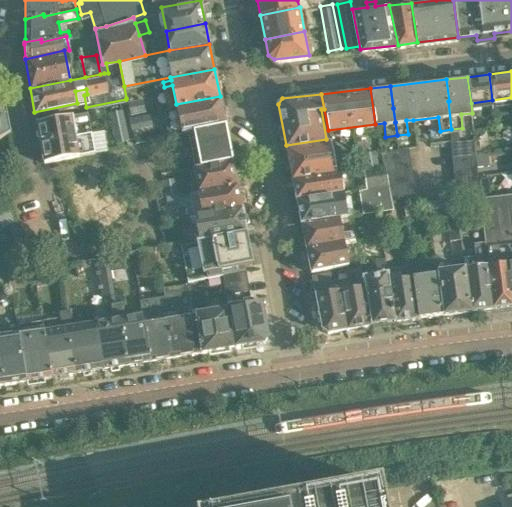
[(3,95),(0,95),(0,134),(10,129),(3,95)]
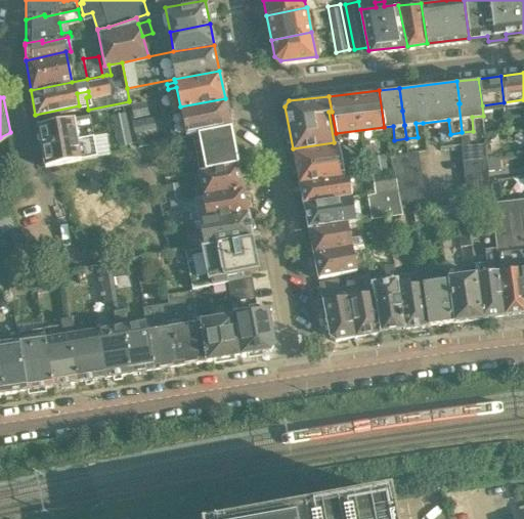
[(129,101),(132,115),(148,112),(146,97),(129,100),(129,101)]
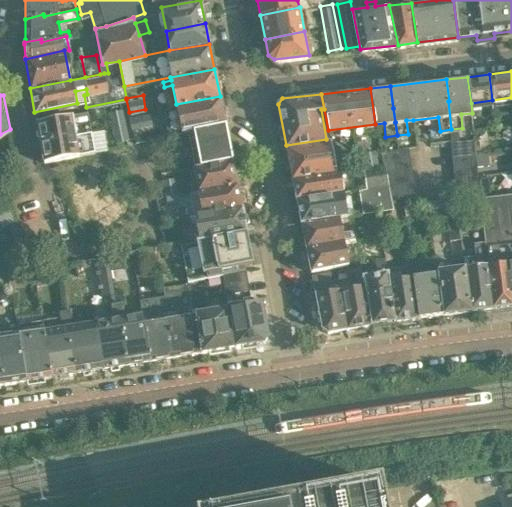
[(176,104),(170,105),(163,107),(168,133),(180,130),(187,129),(225,121),(220,96),(176,104)]
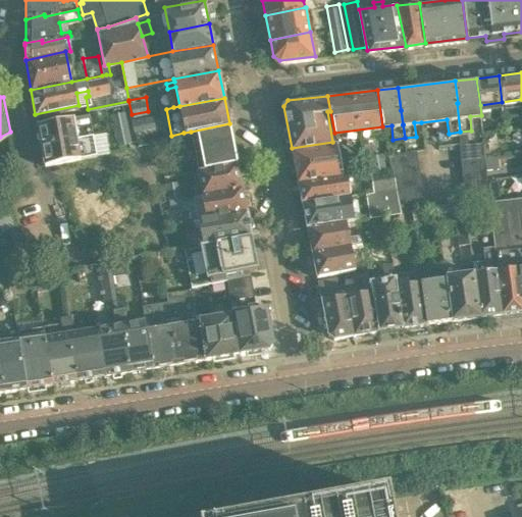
[(115,128),(127,125),(123,109),(111,111),(115,128)]
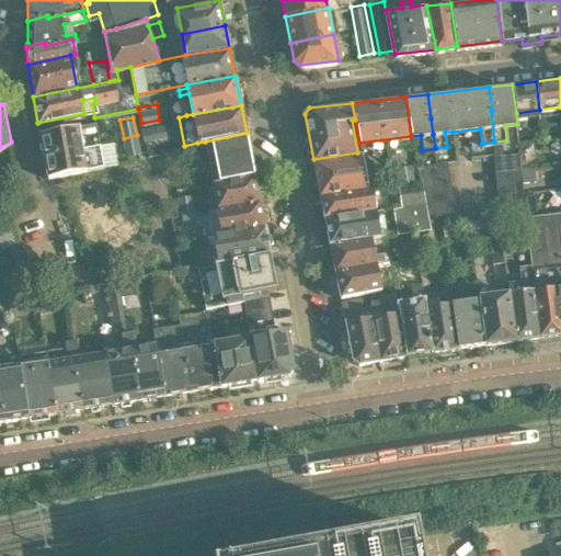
[(141,124),(144,136),(165,132),(162,120),(141,124)]
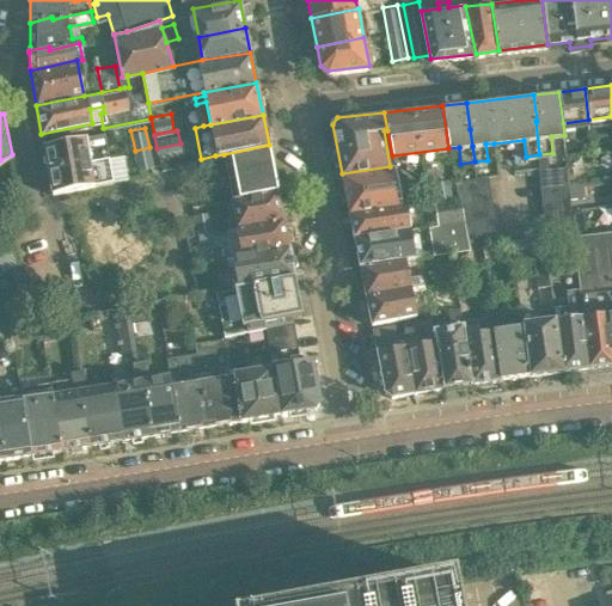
[(86,134),(43,142),(48,169),(102,158),(108,157),(103,132),(86,134)]
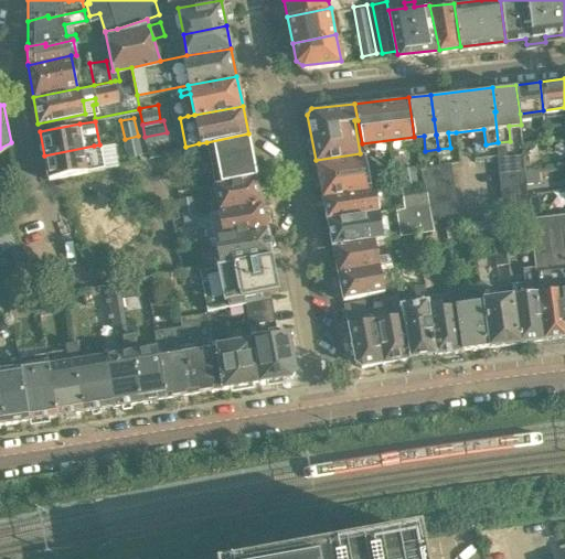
[(256,173),(249,139),(248,133),(206,142),(214,181),(256,173)]
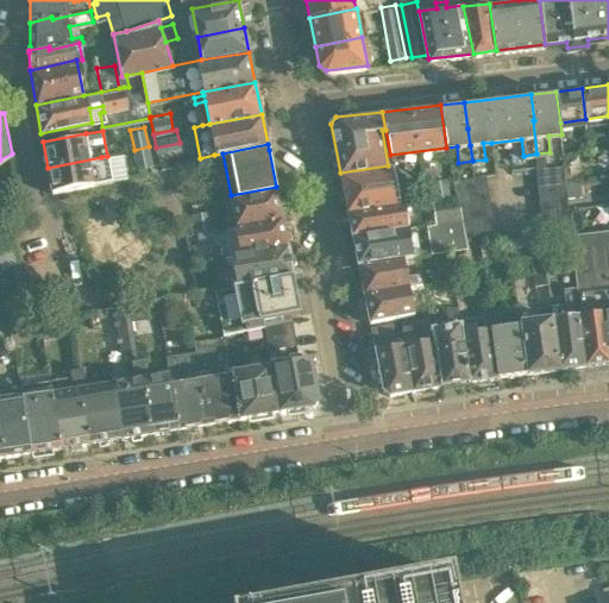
[(149,146),(135,150),(137,165),(151,162),(149,146)]
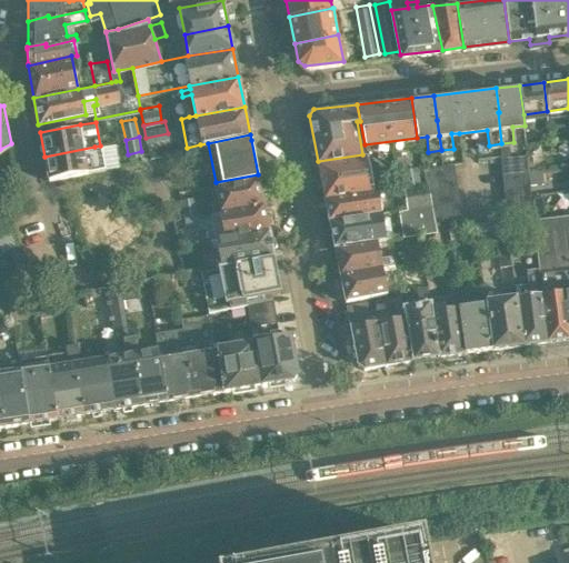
[(95,147),(45,157),(49,178),(88,169),(105,167),(100,146),(95,147)]
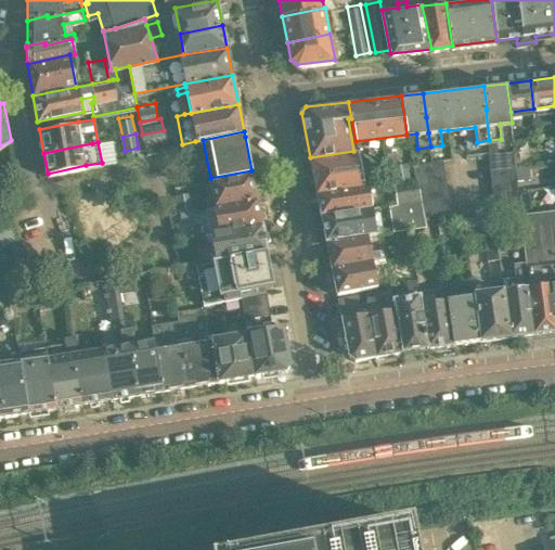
[(515,161),(514,149),(514,148),(488,151),(489,163),(515,161)]
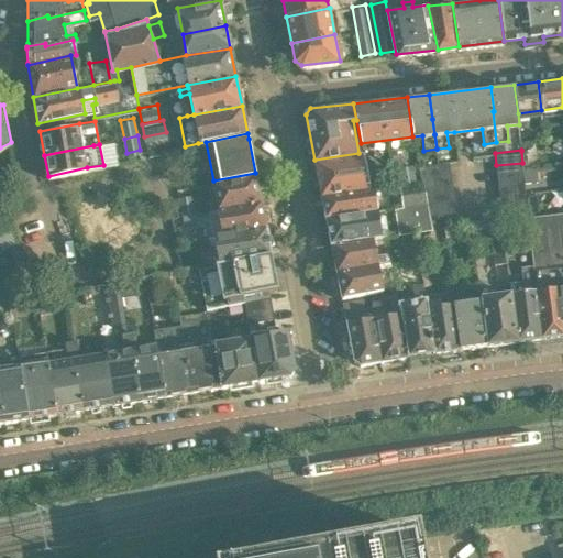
[(315,160),(322,196),(370,187),(363,153),(359,153),(315,160)]
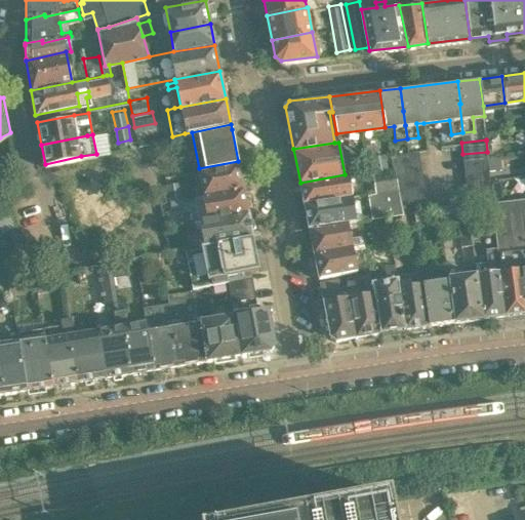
[(391,153),(393,165),(420,160),(418,148),(391,153)]
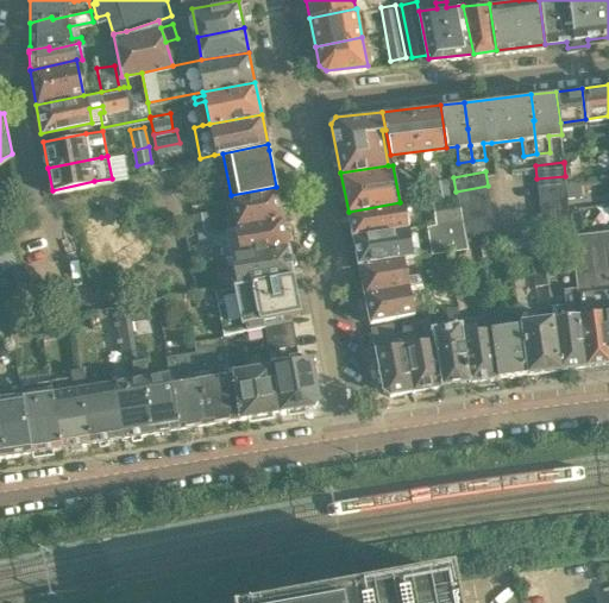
[(458,205),(457,194),(450,194),(446,175),(431,177),(434,198),(433,198),(437,221),(447,220),(449,220),(460,219),(460,218),(458,205)]
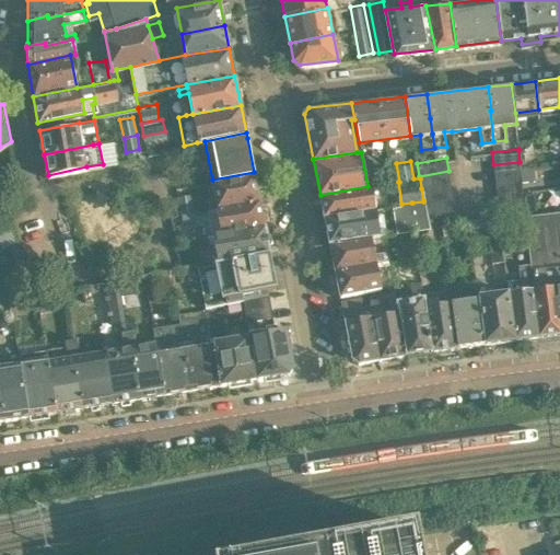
[(521,175),(520,166),(520,162),(493,164),(494,177),(521,175)]
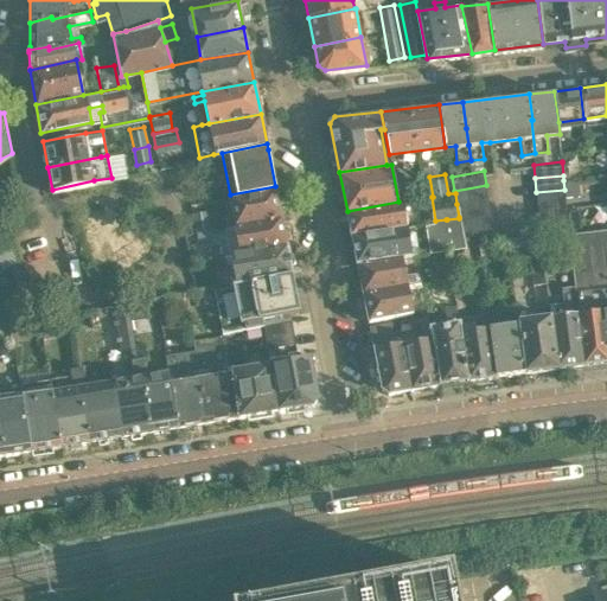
[(577,178),(563,179),(564,193),(579,192),(577,178)]
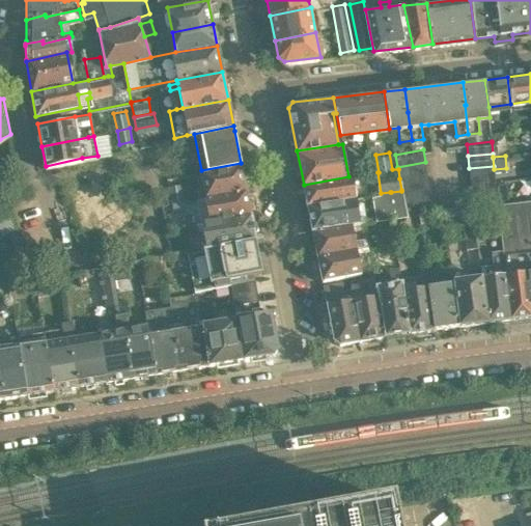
[(398,169),(399,178),(427,173),(425,162),(397,167),(398,169)]
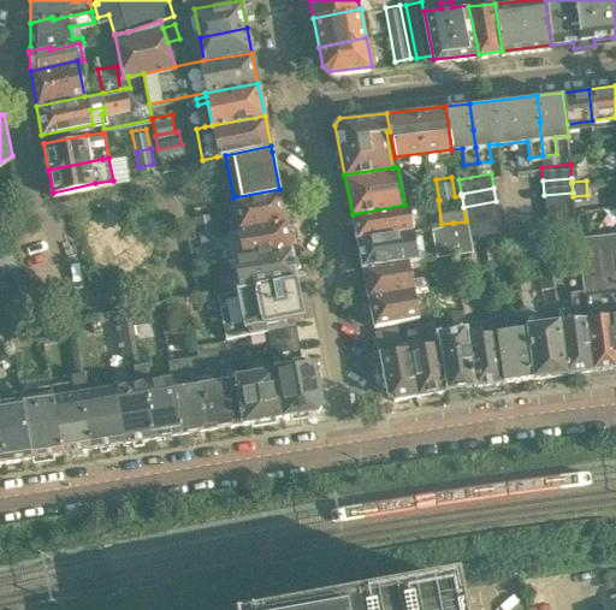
[(285,218),(279,189),(234,197),(226,199),(227,206),(234,205),(237,226),(285,218)]
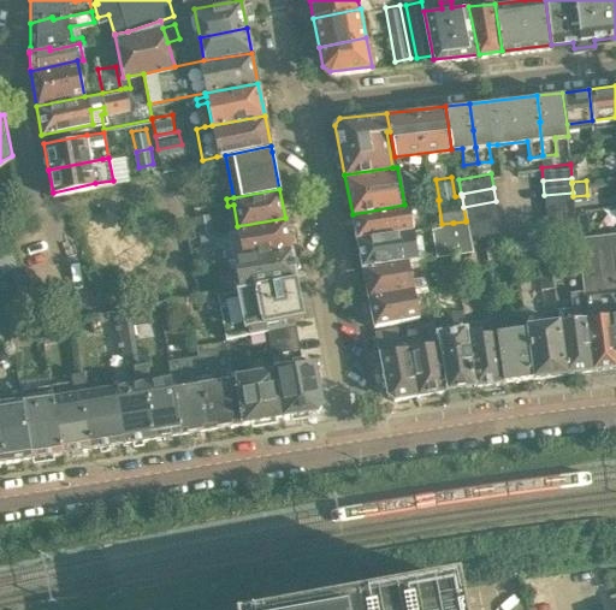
[(574,206),(573,196),(573,193),(544,195),(546,208),(574,206)]
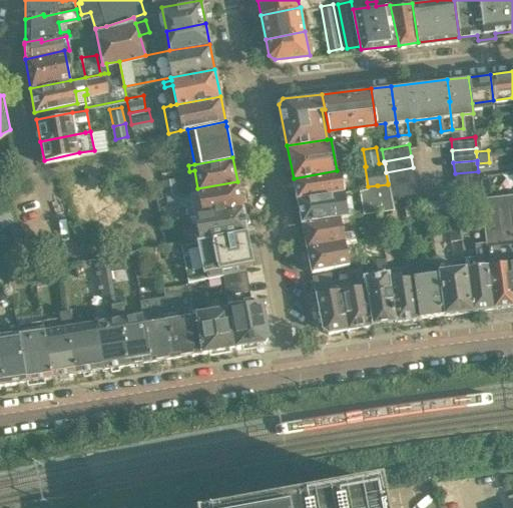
[(386,172),(388,183),(415,179),(413,167),(386,172)]
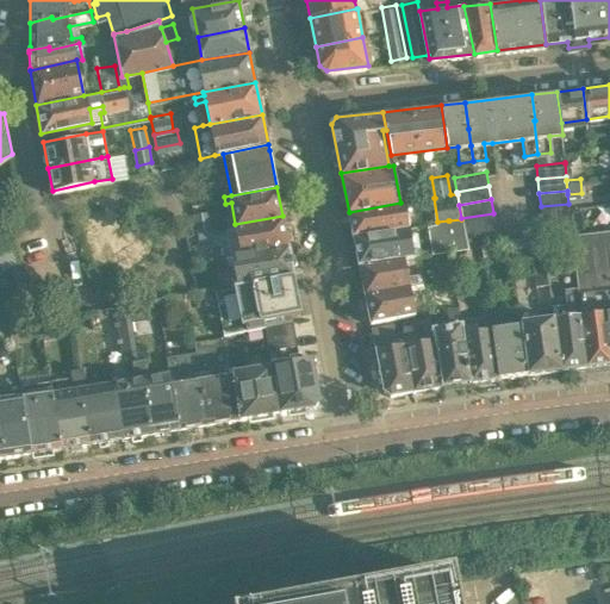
[(349,212),(354,236),(409,226),(406,207),(411,207),(410,201),(400,203),(349,212)]
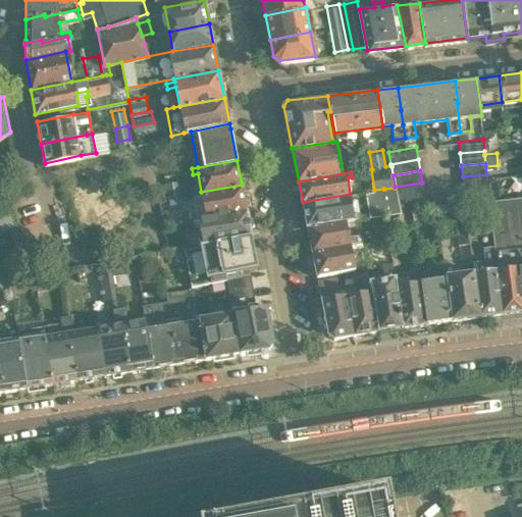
[(464,189),(487,186),(486,174),(463,176),(464,189)]
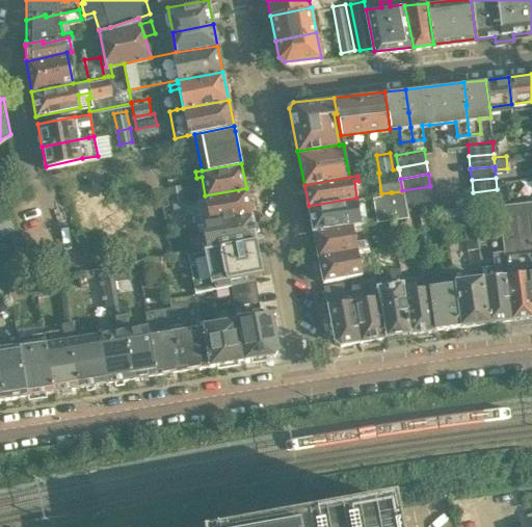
[(168,185),(171,201),(185,199),(182,182),(168,185)]
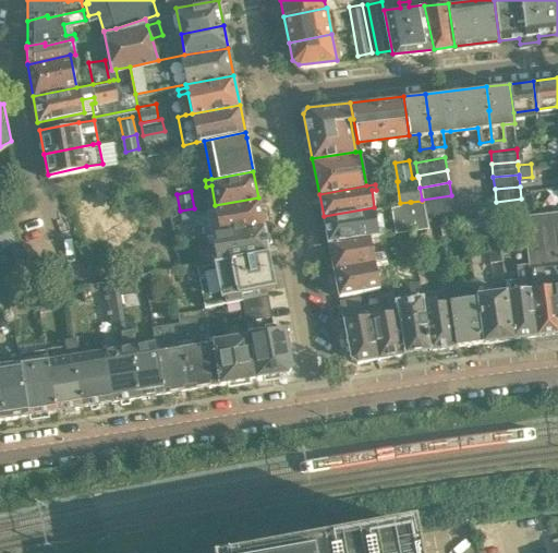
[(453,207),(451,195),(422,200),(422,201),(424,212),(453,207)]
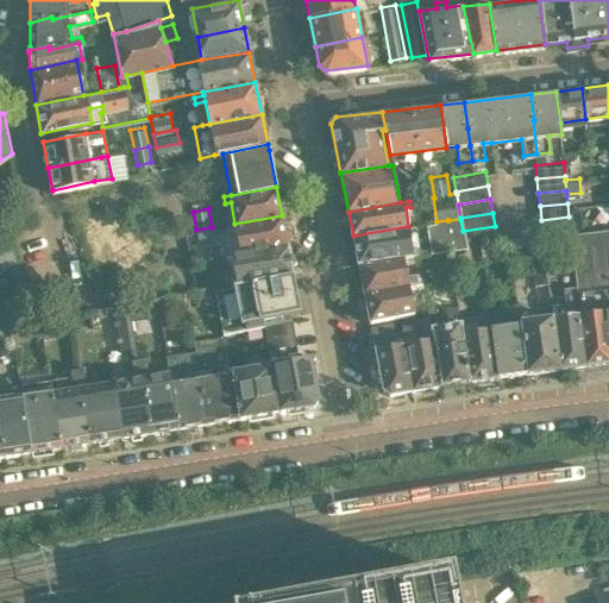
[(227,238),(230,253),(287,244),(282,215),(234,224),(212,227),(196,230),(199,239),(223,234),(227,238)]
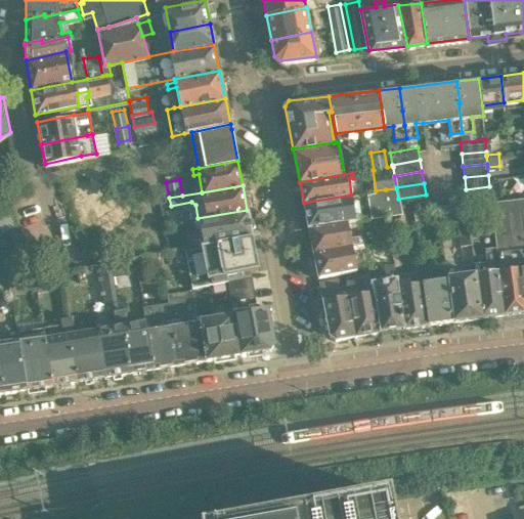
[(509,187),(510,198),(513,197),(523,195),(523,185),(512,188),(512,186),(509,187)]
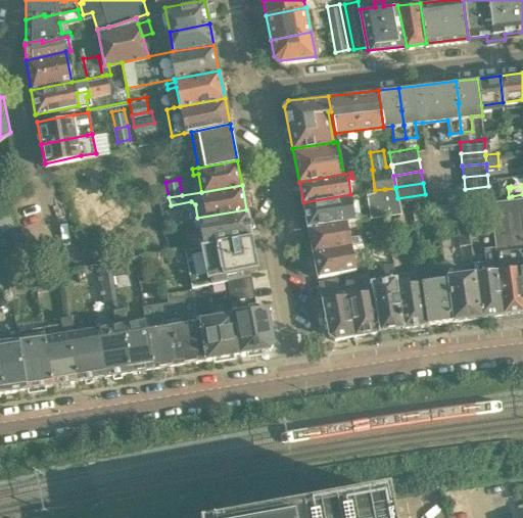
[(465,189),(466,200),(489,198),(488,186),(465,189)]
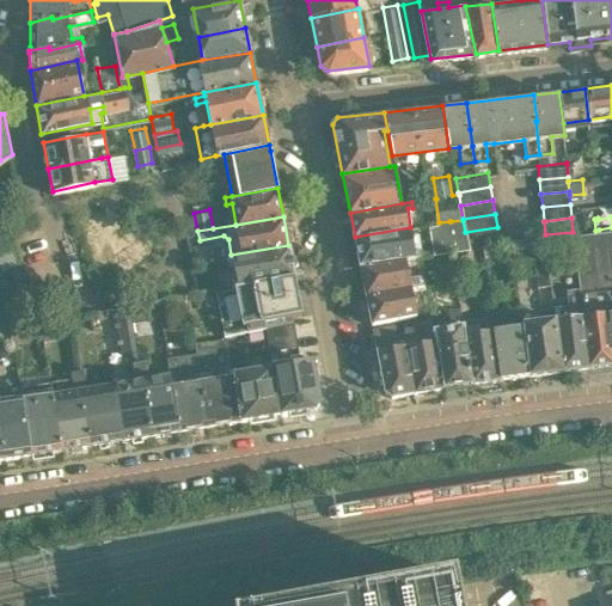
[(465,232),(463,220),(451,221),(450,221),(439,222),(428,225),(432,252),(469,246),(465,232)]
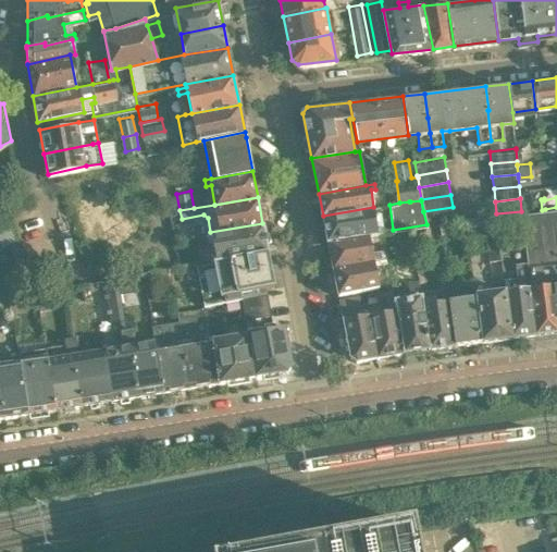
[(378,233),(373,207),(323,216),(327,241),(369,234),(378,233)]
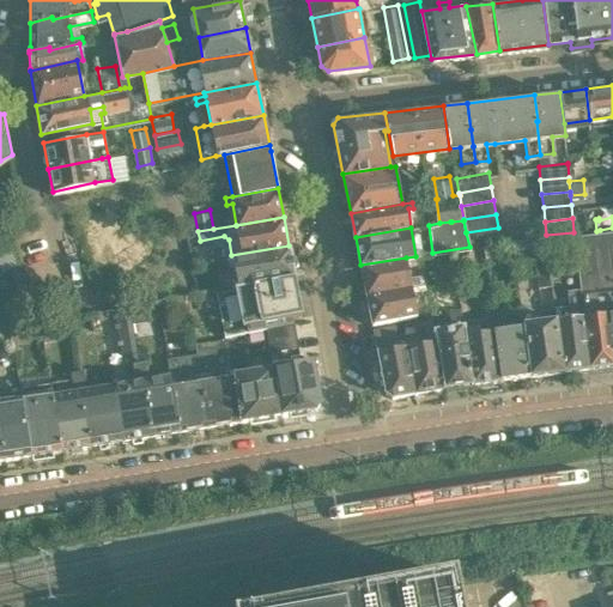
[(469,247),(499,241),(498,228),(466,232),(469,247)]
